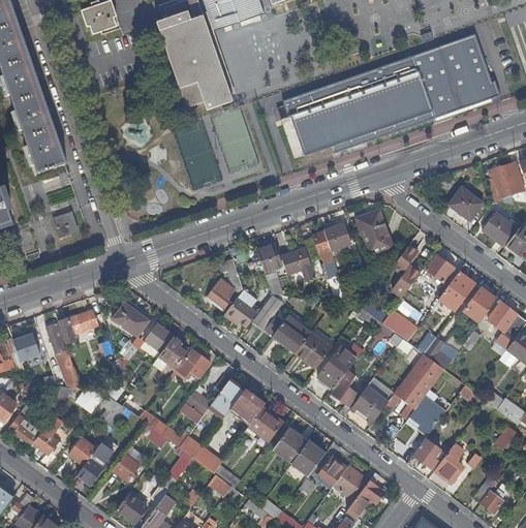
[(0,0),(0,64),(19,118),(39,174),(68,164),(32,64),(8,0),(0,0)]
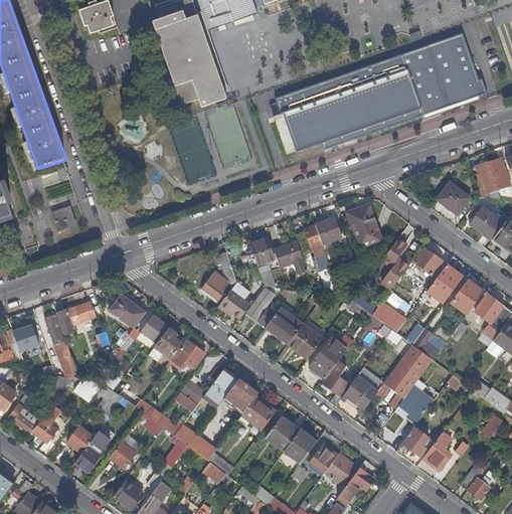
[(87,25),(90,33),(113,25),(110,17),(113,16),(108,1),(96,4),(95,0),(87,3),(88,7),(78,10),(83,26),(87,25)]
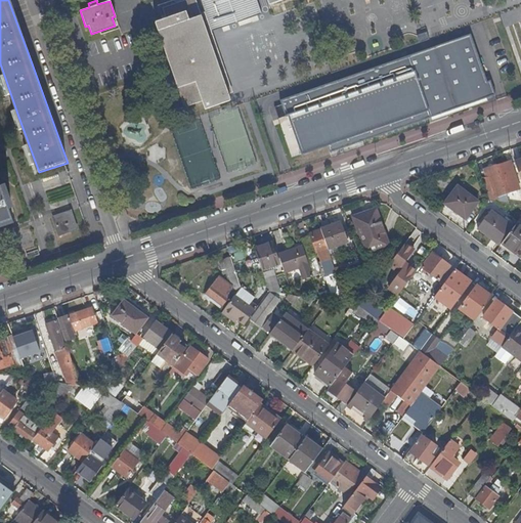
[(231,100),(196,0),(183,0),(162,6),(166,18),(156,22),(184,107),(202,101),(205,110),(231,100)]
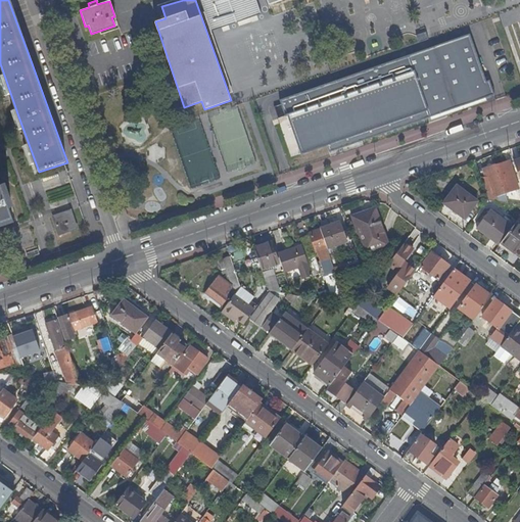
[(265,0),(268,7),(286,0),(200,0),(211,31),(262,14),(256,0),(265,0)]
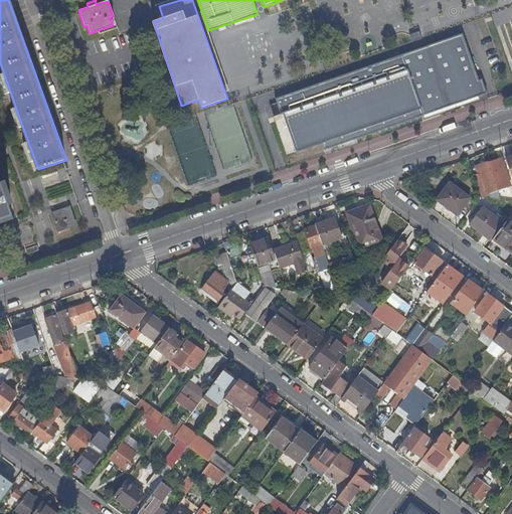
[(511,21),(500,26),(511,60),(511,21)]
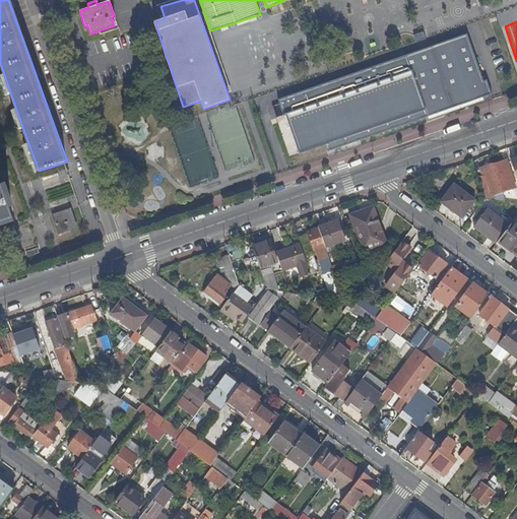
[(465,35),(276,101),(277,105),(270,108),(274,119),(283,116),(297,153),(322,144),(325,151),(418,119),(431,110),(437,108),(472,100),(491,95),(486,81),(481,82),(465,35)]
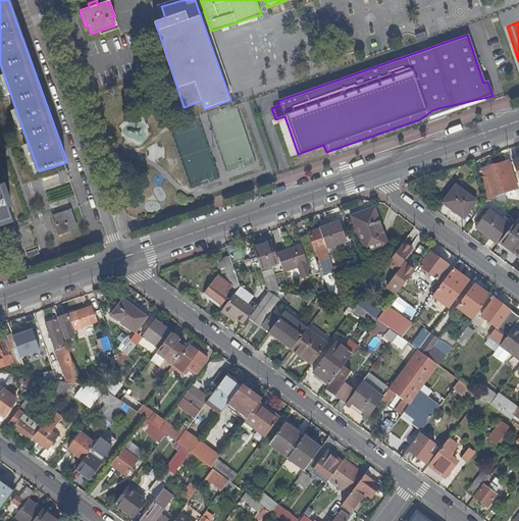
[(479,176),(487,199),(508,202),(504,192),(513,189),(503,160),(481,167),(484,175),(479,176)]
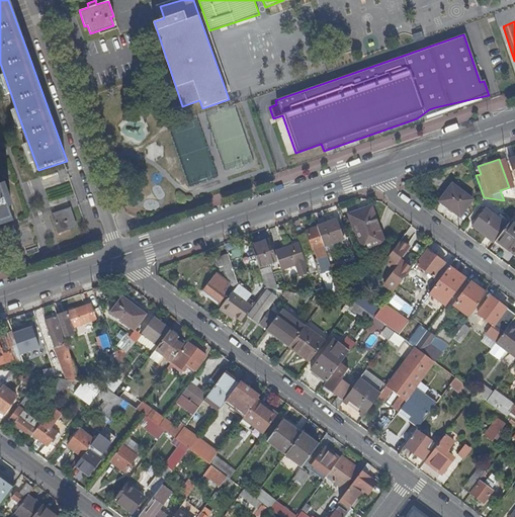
[(471,198),(450,183),(443,191),(447,194),(441,202),(458,216),(471,198)]
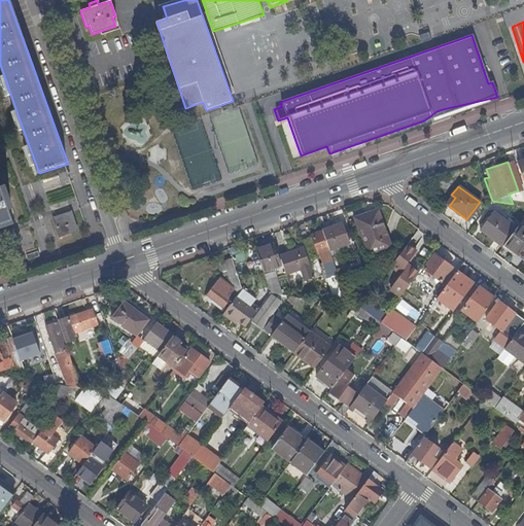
[(0,229),(15,224),(3,188),(0,189),(0,229)]
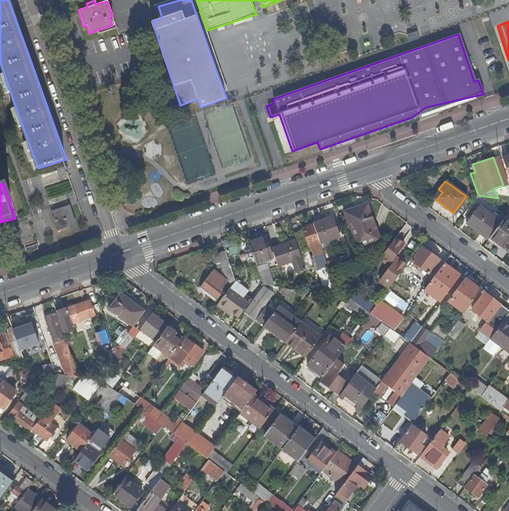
[(378,241),(365,204),(343,212),(356,248),(378,241)]
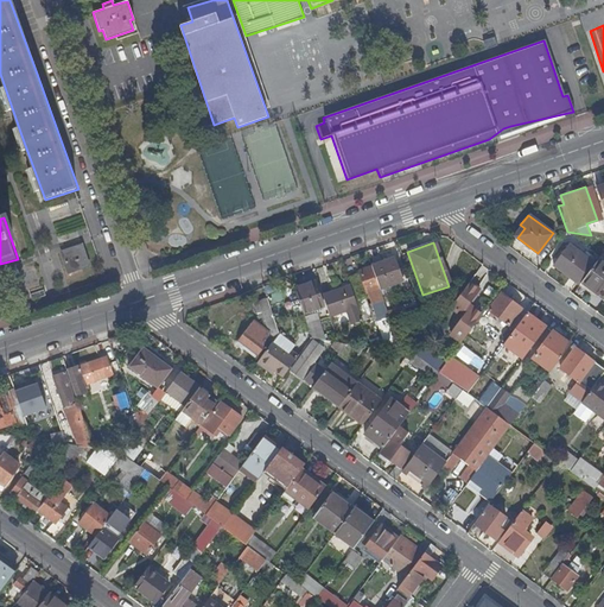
[(554,266),(579,285),(580,284),(595,265),(568,246),(554,266)]
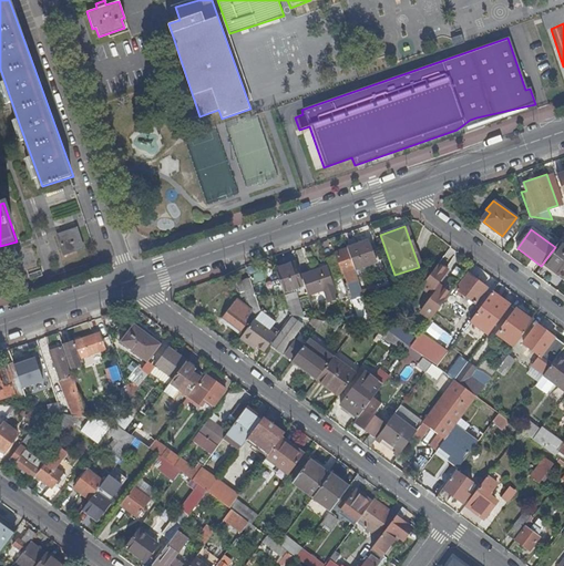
[(78,230),(59,236),(65,255),(83,249),(78,230)]
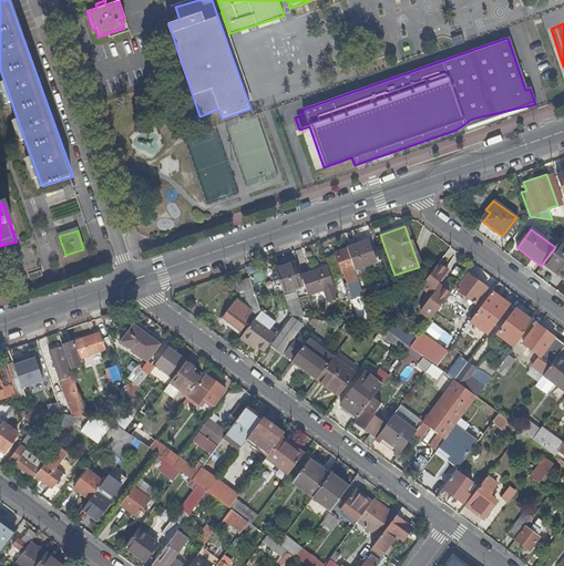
[(366,240),(332,253),(340,273),(372,261),(366,240)]
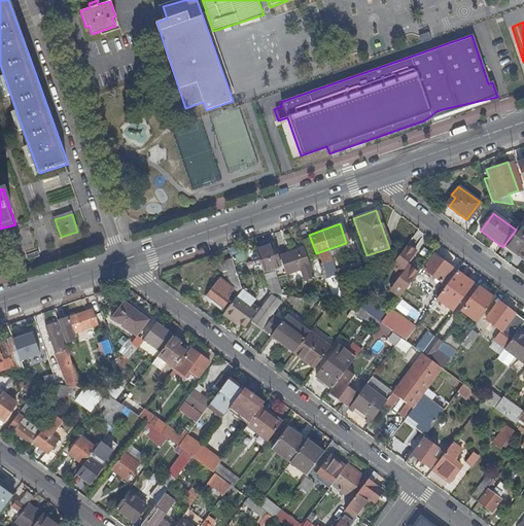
[(516,230),(503,246),(512,252),(514,249),(520,254),(523,249),(523,229),(519,225),(516,230)]
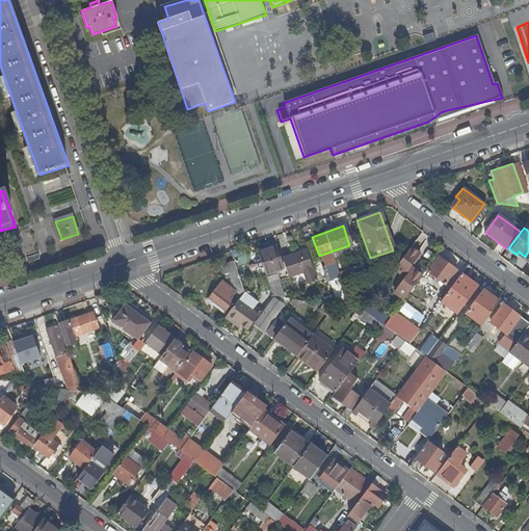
[(273,245),(257,251),(265,274),(271,271),(272,273),(280,270),(279,267),(281,266),(273,245)]
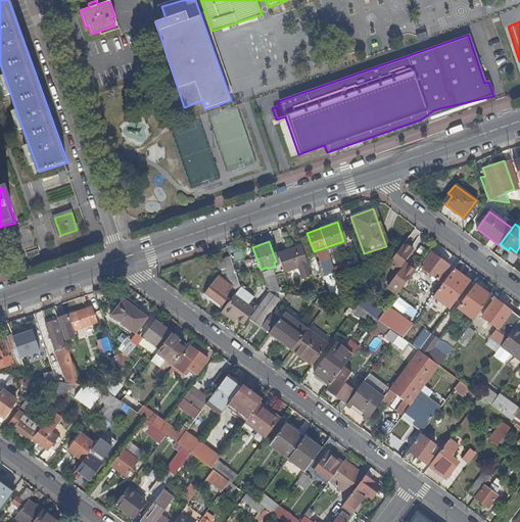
[(414,248),(405,241),(386,265),(396,272),(397,271),(398,272),(386,288),(396,295),(415,271),(404,262),(414,248)]
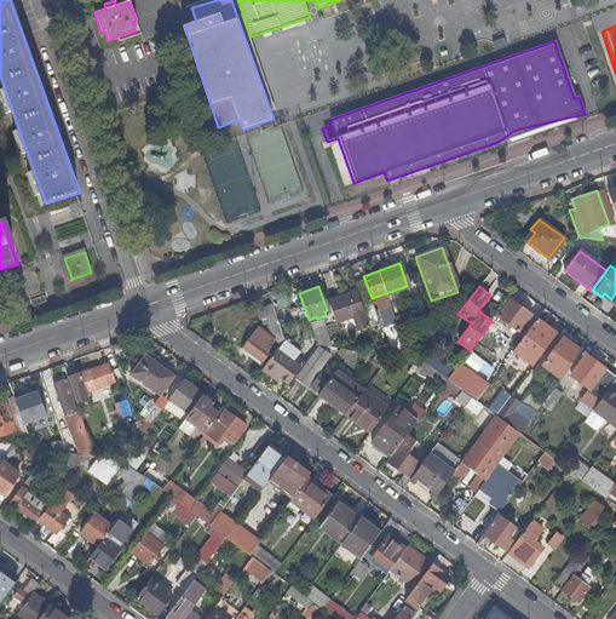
[(355,291),(328,301),(335,322),(350,317),(355,331),(367,326),(366,322),(360,304),(355,291)]
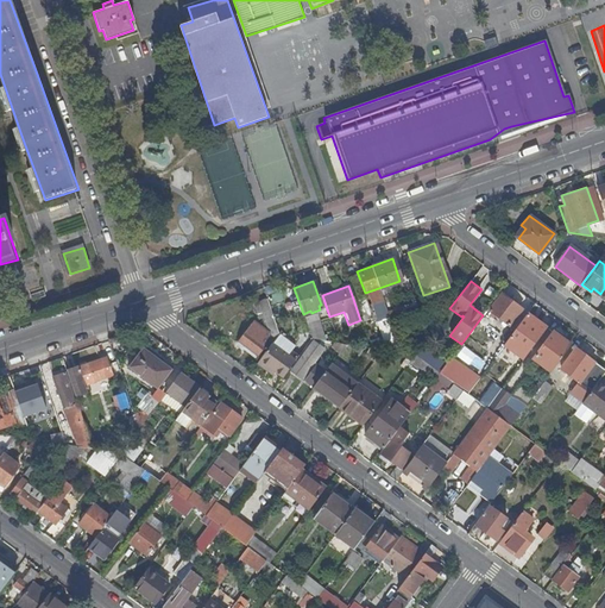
[(509,325),(521,309),(502,294),(490,311),(509,325)]
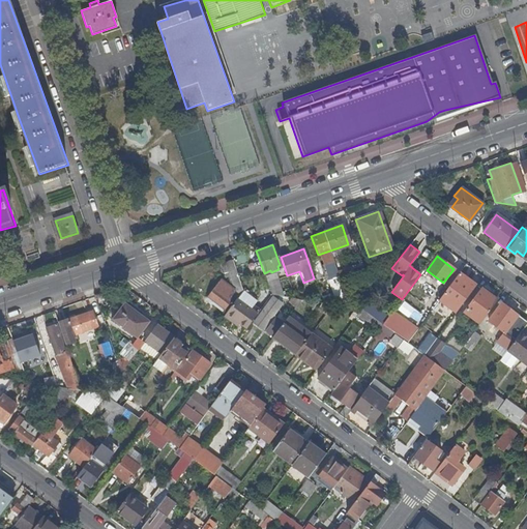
[(318,257),(308,260),(313,275),(323,271),(318,257)]
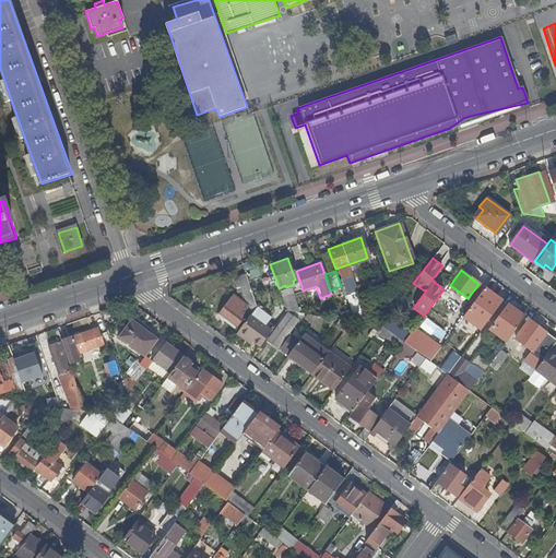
[(256,306),(245,274),(232,279),(237,292),(241,289),(243,292),(243,293),(244,294),(245,294),(249,306),(249,307),(234,294),(217,318),(232,329),(236,324),(239,327),(249,315),(256,306)]
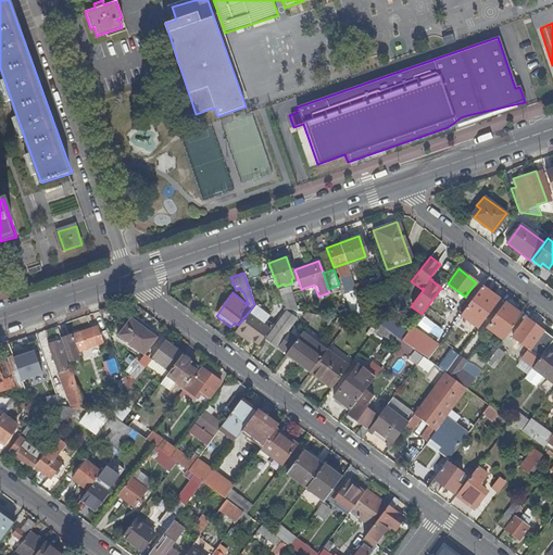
[(463,312),(462,314),(474,323),(495,293),(484,285),(463,312)]
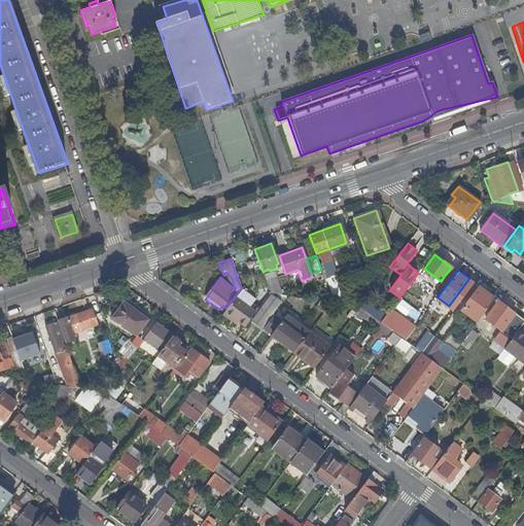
[(266,276),(264,276),(270,293),(280,294),(274,277),(267,279),(266,276)]
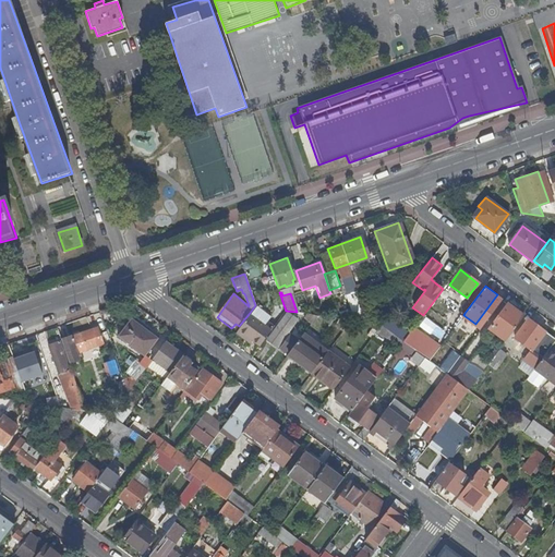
[(508,336),(513,329),(511,328),(522,314),(507,303),(492,323),(508,336)]
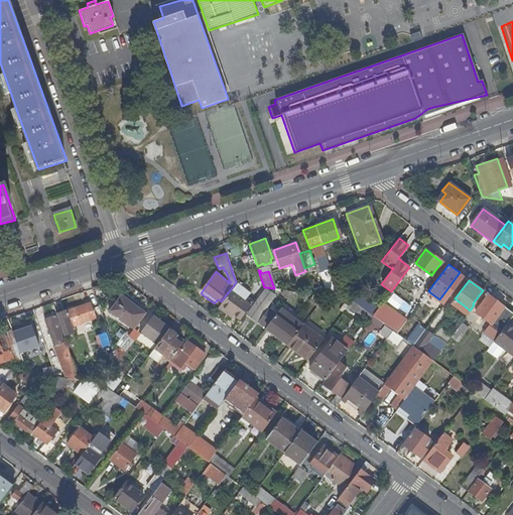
[(236,282),(230,290),(250,305),(258,294),(252,289),(250,292),(236,282)]
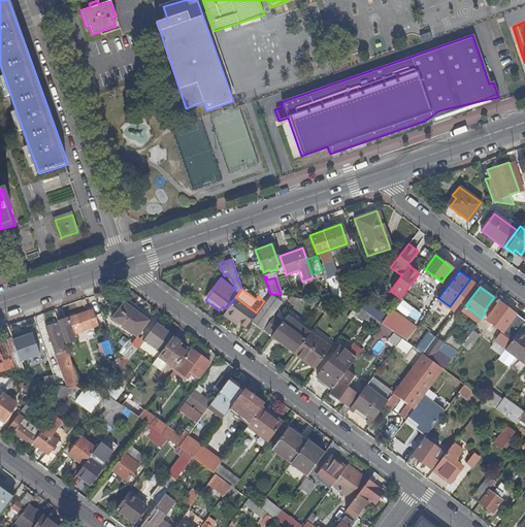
[(438,298),(439,296),(432,291),(425,302),(431,307),(438,298)]
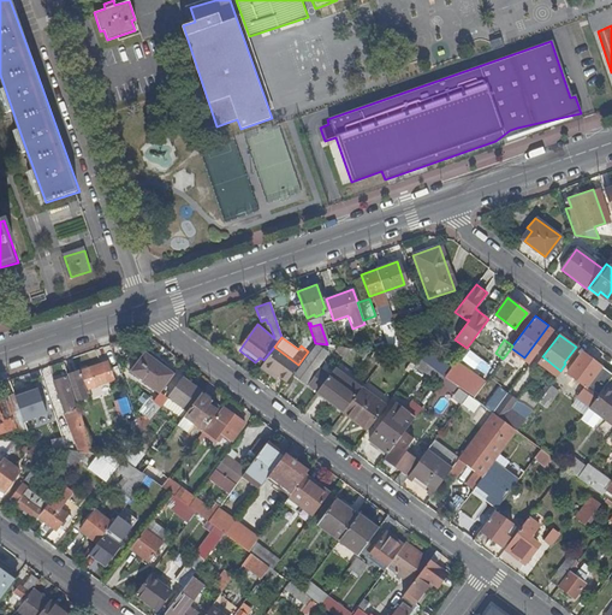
[(306,382),(316,390),(328,376),(316,367),(327,353),(316,344),(292,373),(304,383),(306,382)]
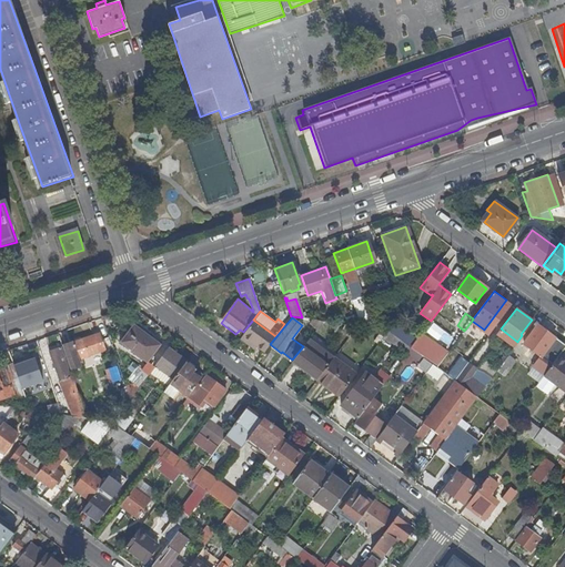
[(275,336),(253,320),(243,332),(241,335),(258,346),(264,352),(270,344),(275,336)]
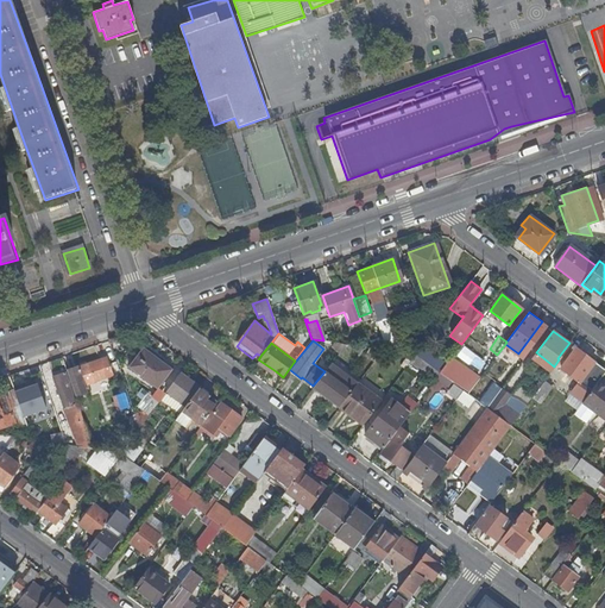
[(479,368),(486,358),(467,344),(459,355),(479,368)]
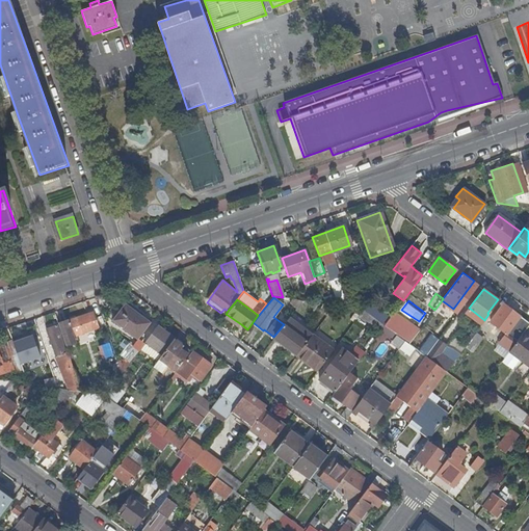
[(369,301),(363,310),(384,324),(385,325),(391,317),(369,301)]
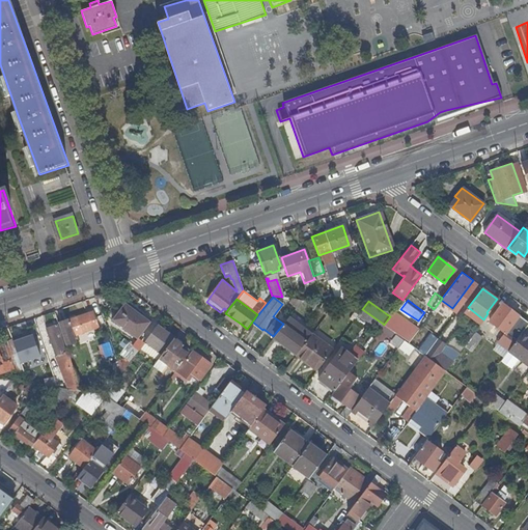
[(332,305),(322,303),(316,309),(325,315),(332,305)]
